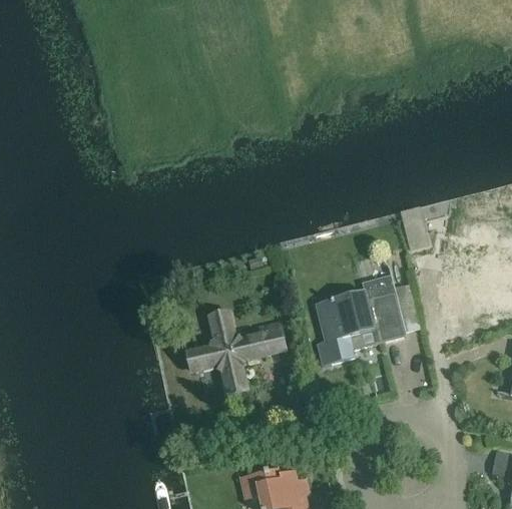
[(419,206),(399,211),(410,250),(430,245),(419,206)]
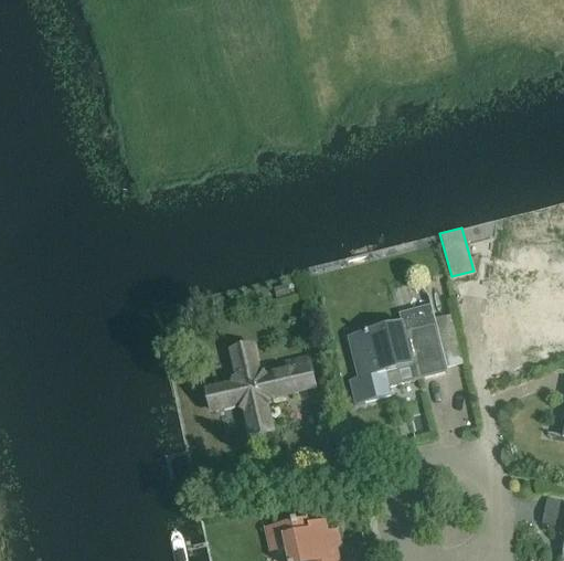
[(488,290),(485,306),(499,308),(496,325),(501,324),(513,373),(563,360),(563,306),(555,308),(547,275),(553,274),(552,266),(545,267),(541,249),(508,256),(503,286),(488,290)]
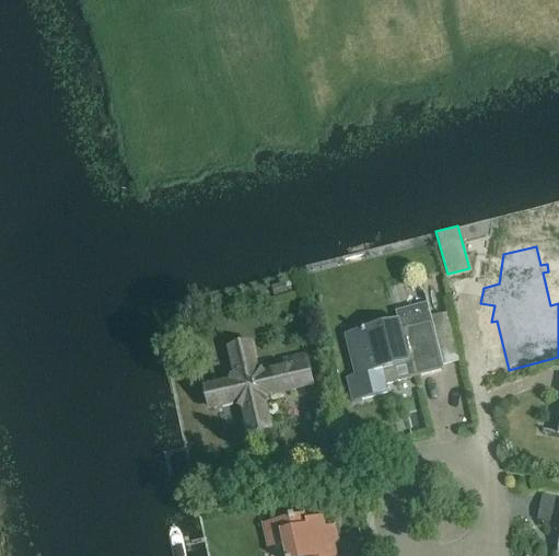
[(431,317),(400,325),(398,317),(344,331),(353,372),(345,374),(351,398),(386,389),(384,381),(443,366),(431,317)]
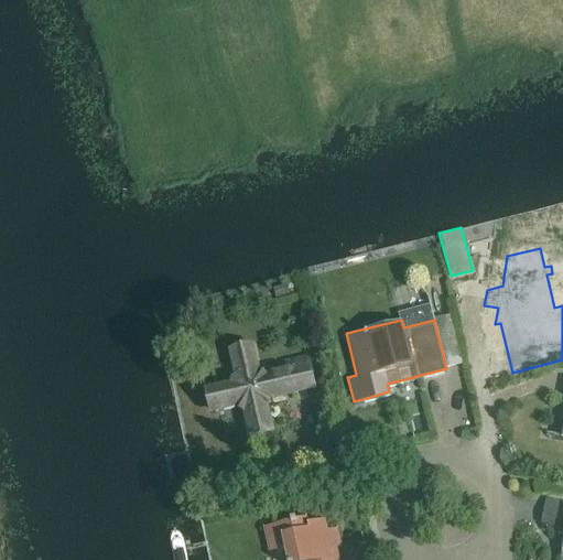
[(314,385),(307,353),(284,358),(287,367),(264,372),(258,368),(252,341),(229,346),(235,368),(226,381),(204,387),(209,409),(231,405),(239,410),(245,434),(278,428),(272,401),(275,394),(314,385)]
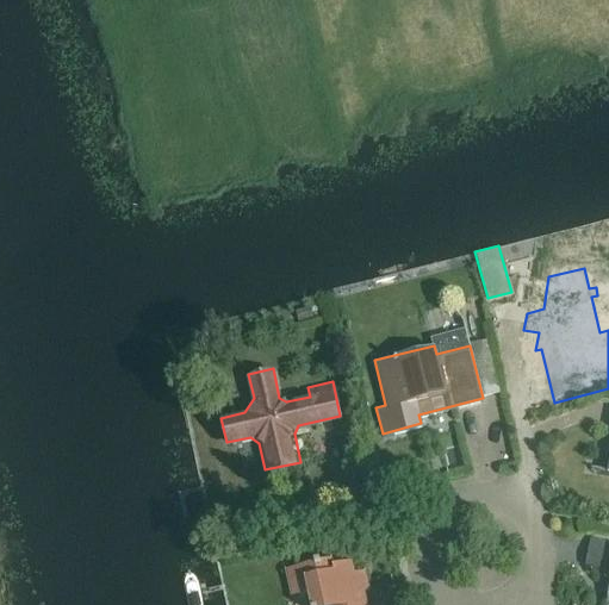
[(290,592),(306,588),(310,604),(367,604),(364,586),(368,585),(365,567),(354,569),(352,557),(333,562),(331,555),(284,566),(290,592)]
